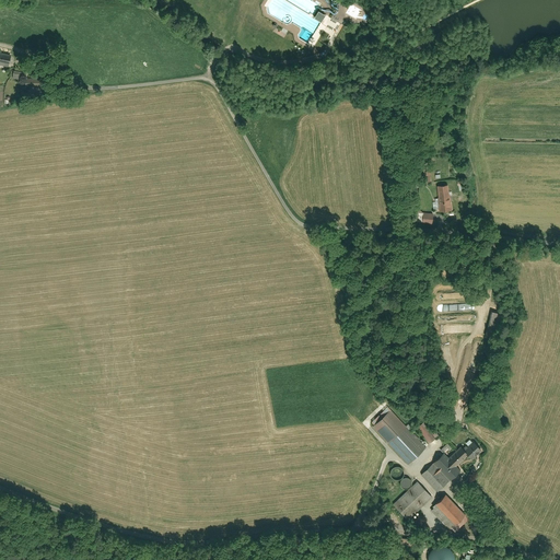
[(325,15),(321,24),(335,32),(340,24),(325,15)]
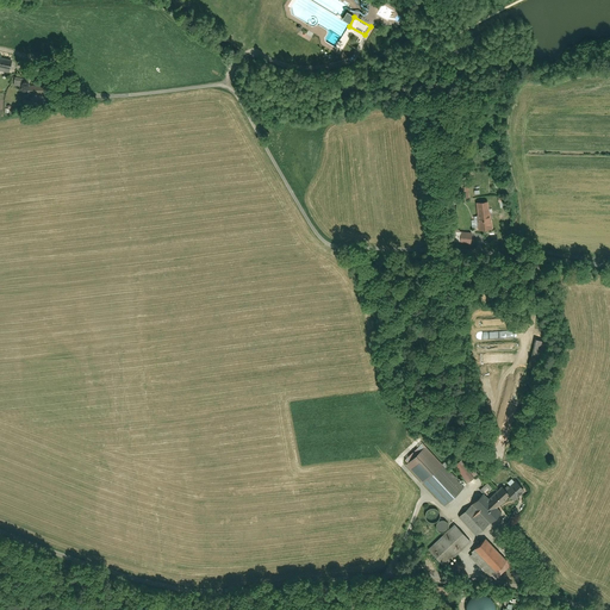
[(0,57),(0,72),(8,73),(11,60),(0,57)]
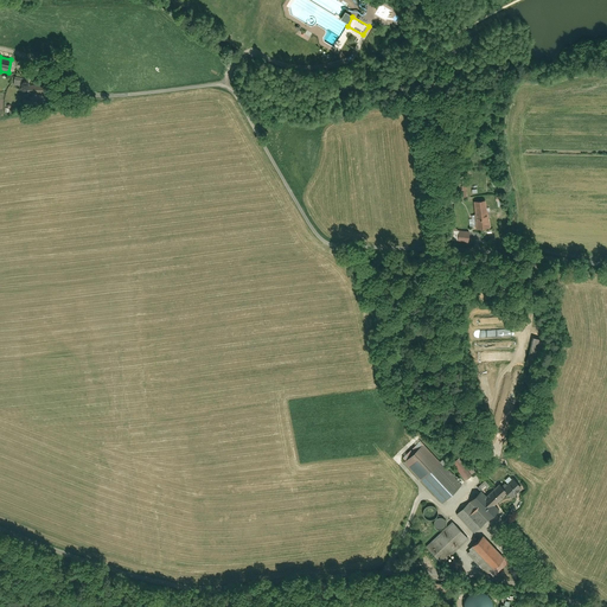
[(16,76),(14,85),(27,89),(29,78),(16,76)]
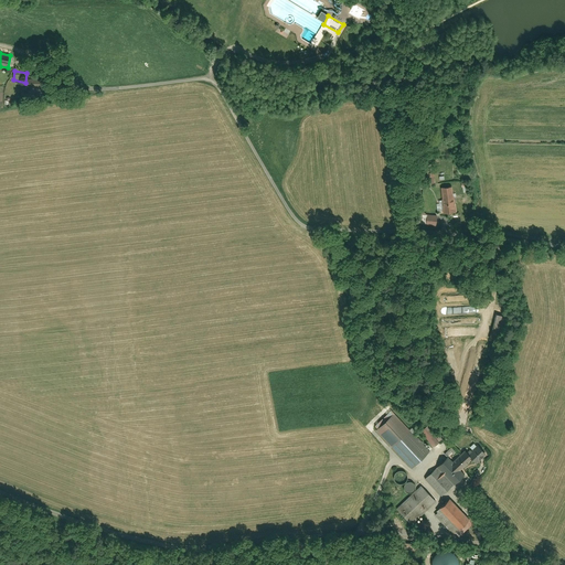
[(452,187),(439,188),(441,216),(455,215),(452,187)]
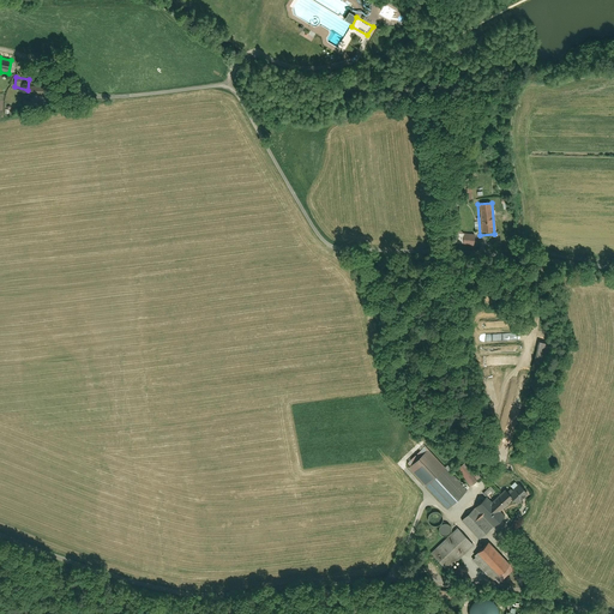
[(428,450),(408,469),(445,510),(465,491),(428,450)]
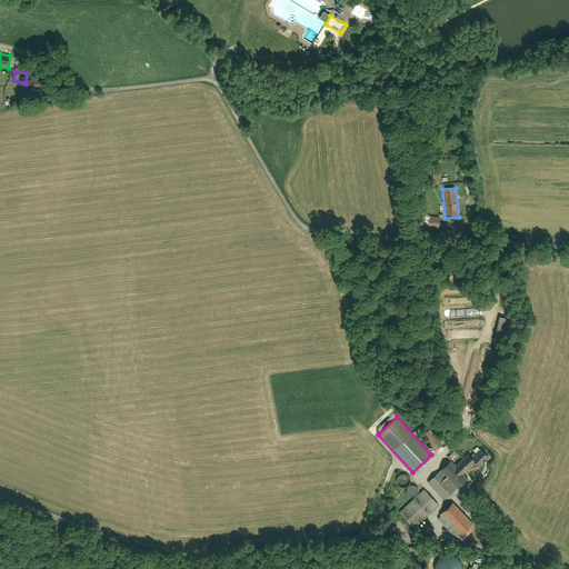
[(431,430),(423,435),(435,451),(442,446),(431,430)]
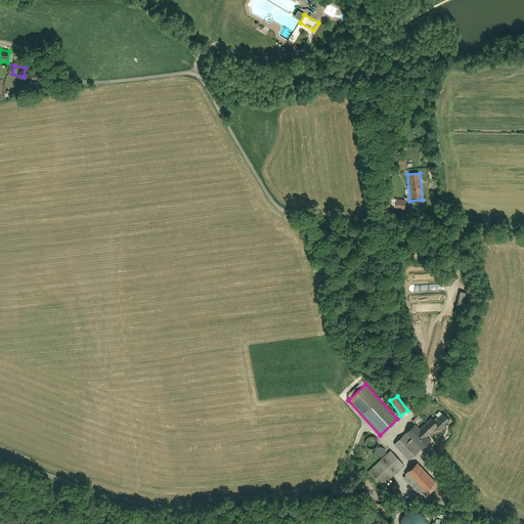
[(408,397),(402,401),(407,408),(413,404),(408,397)]
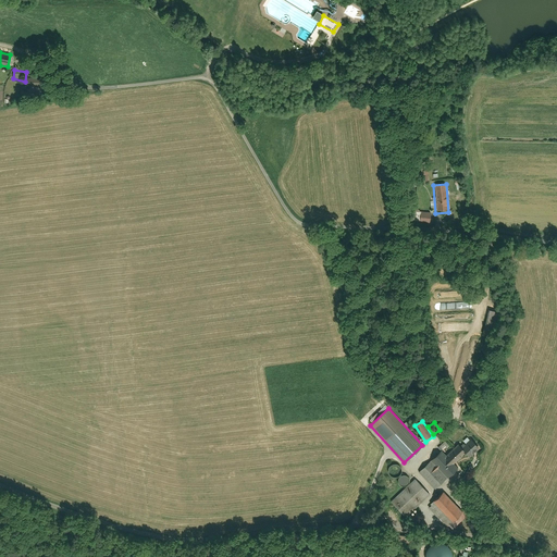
[(456,471),(452,467),(465,455),(469,459),(479,448),(471,441),(461,450),(457,446),(454,448),(446,440),(442,444),(450,453),(445,458),(441,454),(420,474),(435,491),(456,471)]
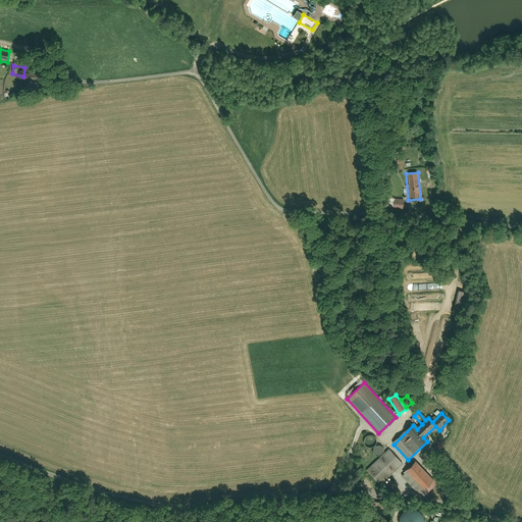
[(402,464),(387,449),(364,472),(379,486),(402,464)]
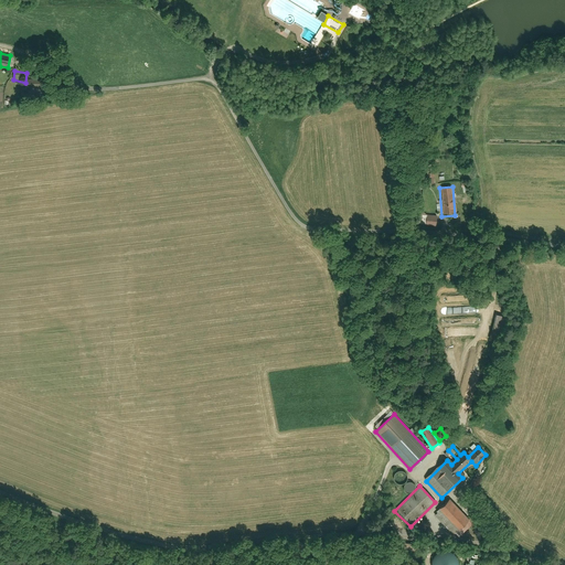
[(462,537),(481,520),(475,513),(468,520),(448,500),(438,510),(458,530),(456,532),(462,537)]
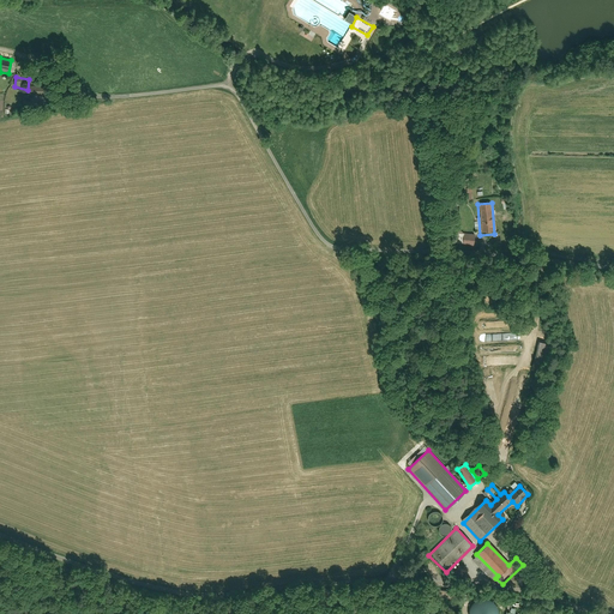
[(468,613),(467,613),(495,613),(495,608),(493,603),(487,600),(479,600),(473,602),(469,609),(468,613)]
